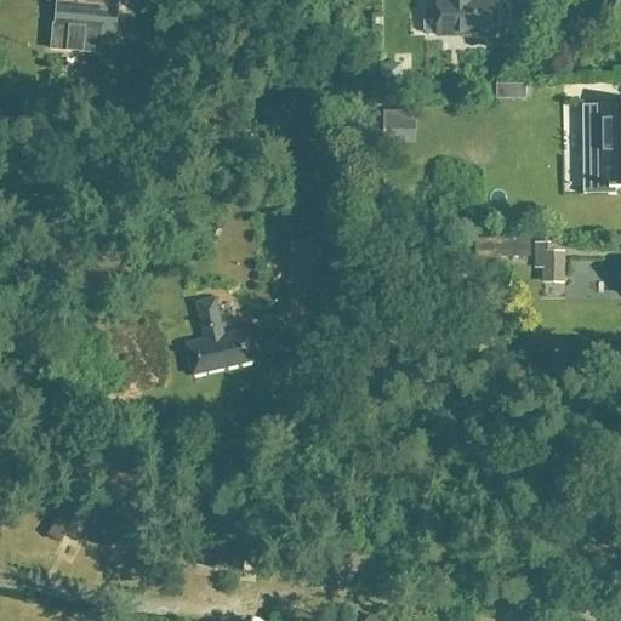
[(97,52),(98,40),(114,43),(119,0),(56,0),(53,30),(55,30),(52,47),(97,52)]
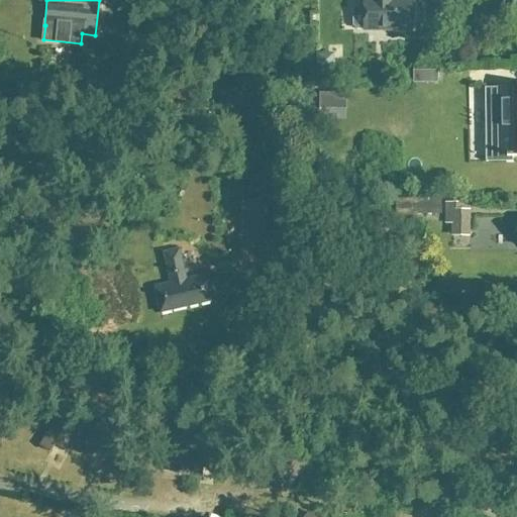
[(365,0),(366,30),(413,29),(413,23),(416,20),(416,8),(413,5),(412,0),(365,0)]
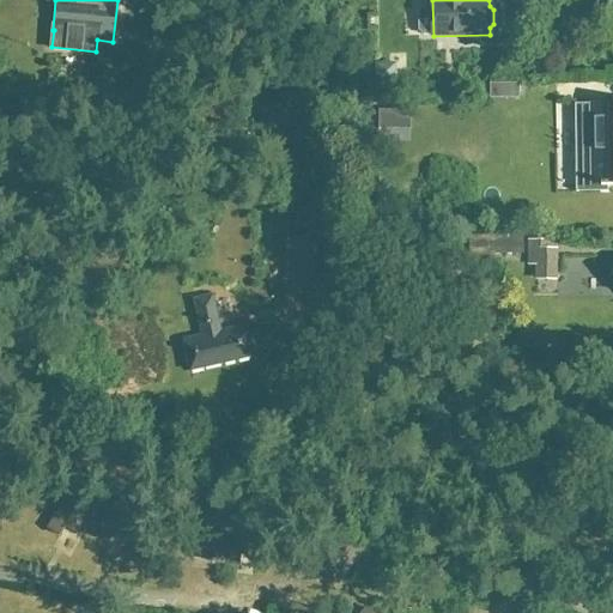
[(520,85),(491,85),(491,99),(520,99),(520,85)]
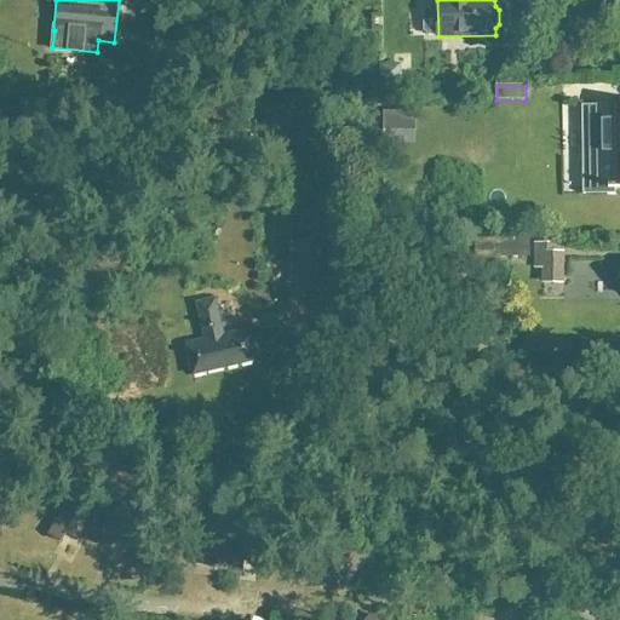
[(619,103),(598,104),(598,105),(583,105),(583,156),(600,156),(600,187),(607,187),(607,194),(615,194),(615,187),(619,187),(619,103)]
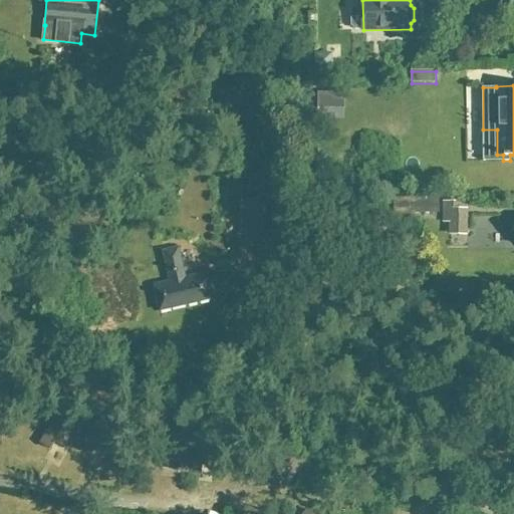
[(273,167),(281,167),(281,154),(273,154),(273,167)]
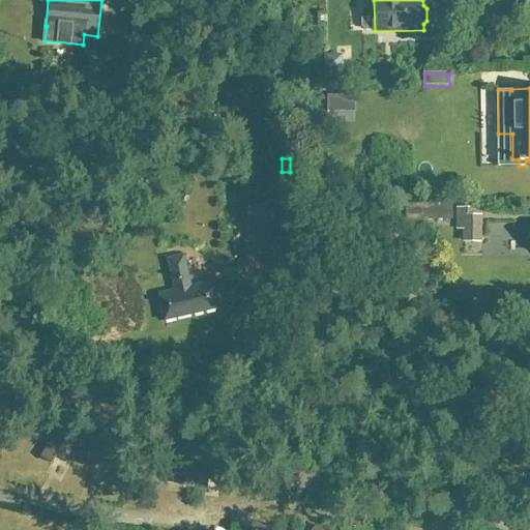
[(450,204),(405,204),(406,221),(451,221),(450,204)]
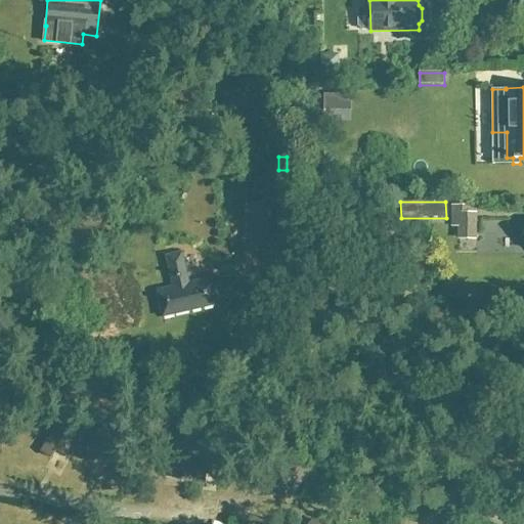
[(475,241),(477,213),(468,213),(468,206),(451,205),(451,227),(457,227),(457,239),(475,241)]
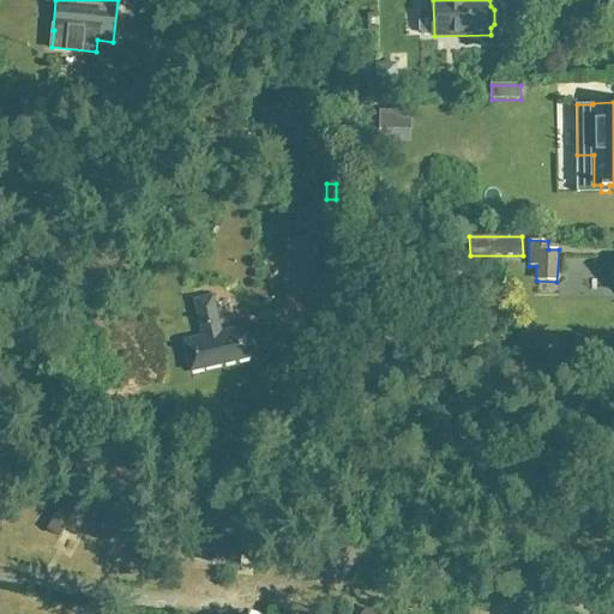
[(185,341),(188,357),(191,372),(256,356),(252,338),(256,338),(252,326),(223,332),(215,296),(194,300),(203,337),(185,341)]
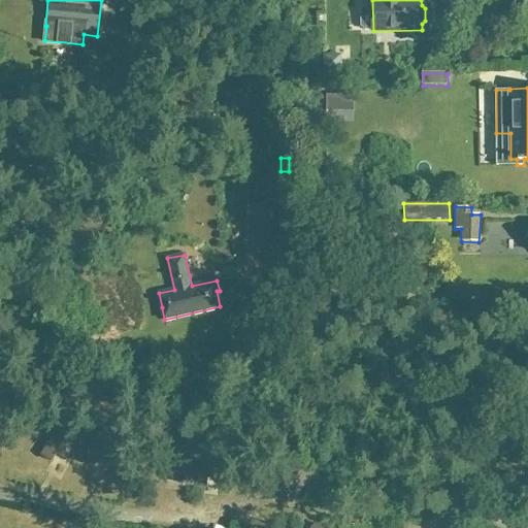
[(52,462),(57,454),(70,461),(78,448),(74,446),(81,434),(62,422),(41,456),(52,462)]
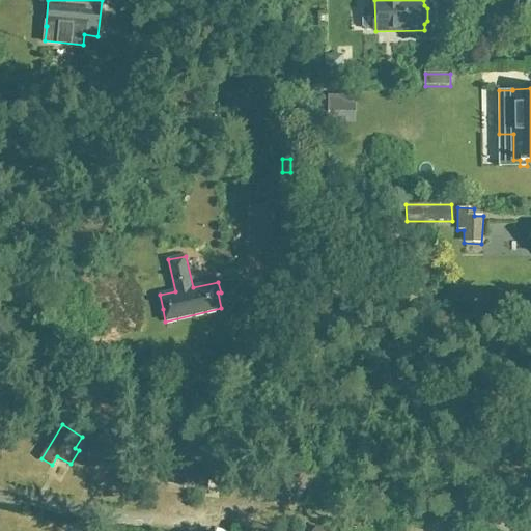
[(101,462),(114,469),(121,474),(130,460),(118,453),(126,442),(106,430),(85,464),(82,462),(77,470),(90,478),(101,462)]
